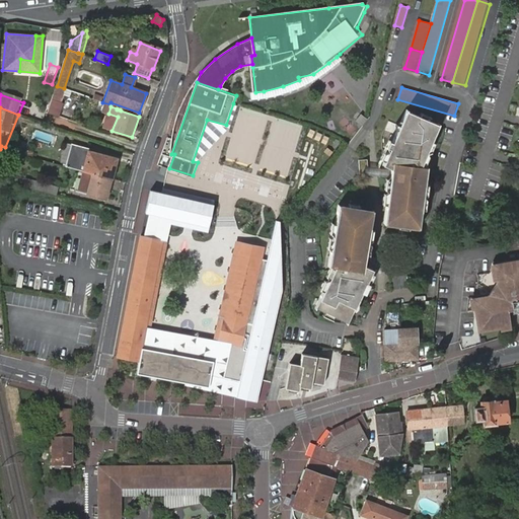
[(391,171),(390,178),(388,192),(387,201),(384,219),(419,224),(421,210),(422,200),(423,195),(424,184),(426,168),(419,167),(421,164),(425,155),(426,152),(431,142),(438,127),(429,122),(419,118),(406,112),(390,147),(384,162),(383,165),(391,169),(391,171)]
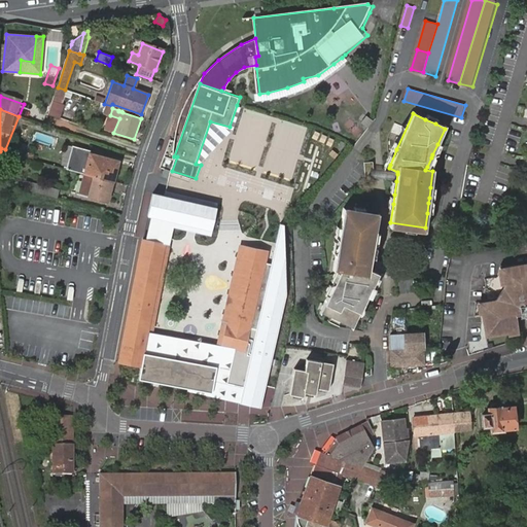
[(105,130),(113,133),(119,118),(110,115),(105,130)]
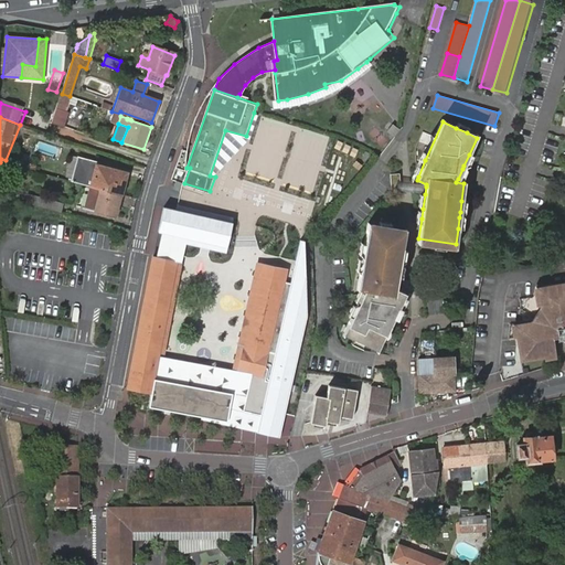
[(458,124),(456,128),(467,132),(468,129),(458,124)]
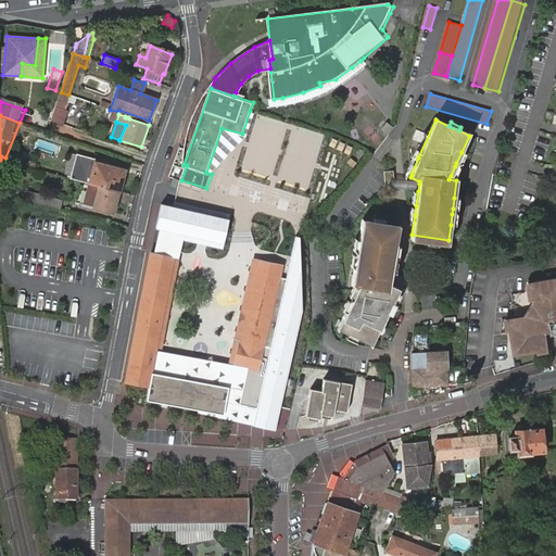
[(318,162),(326,138),(279,124),(272,148),(318,162)]
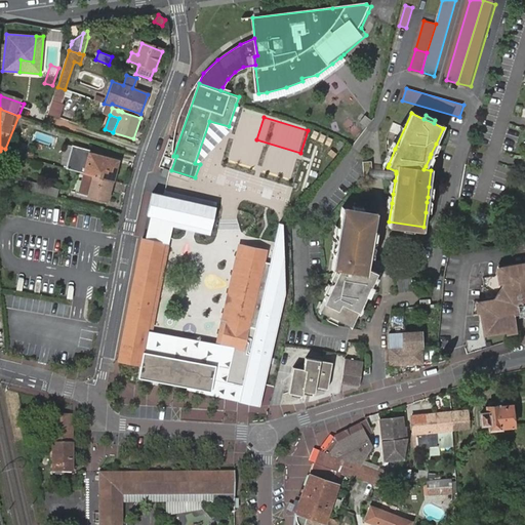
[(72,146),(67,168),(75,171),(76,166),(71,165),(75,147),(72,146)]
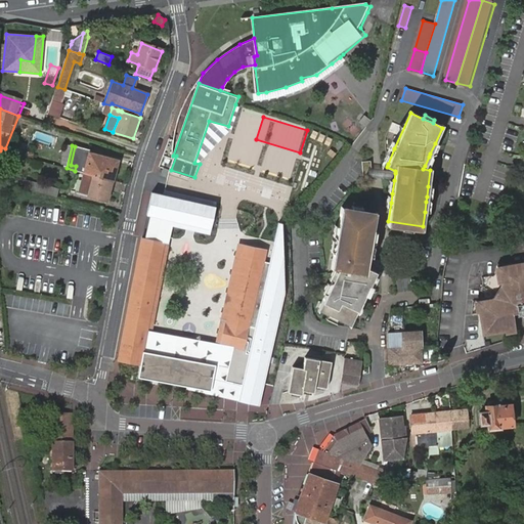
[(6,148),(5,153),(31,159),(32,154),(7,146),(6,148)]
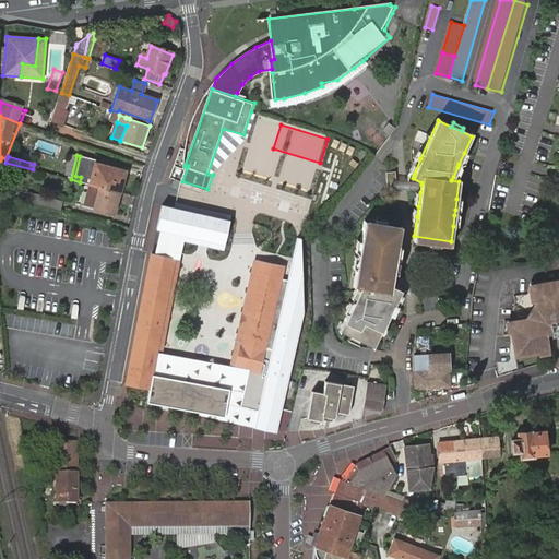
[(81,177),(80,182),(86,183),(91,185),(120,192),(125,171),(96,165),(93,163),(93,159),(80,156),(75,176),(81,177)]
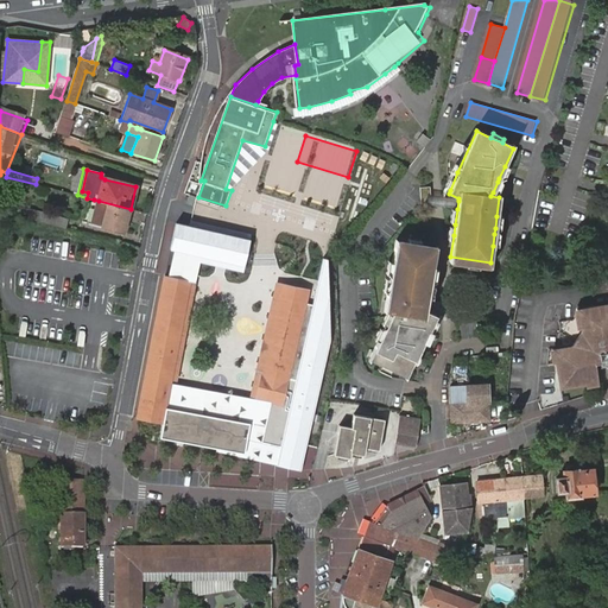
[(445,188),(450,190),(457,172),(453,170),(445,188)]
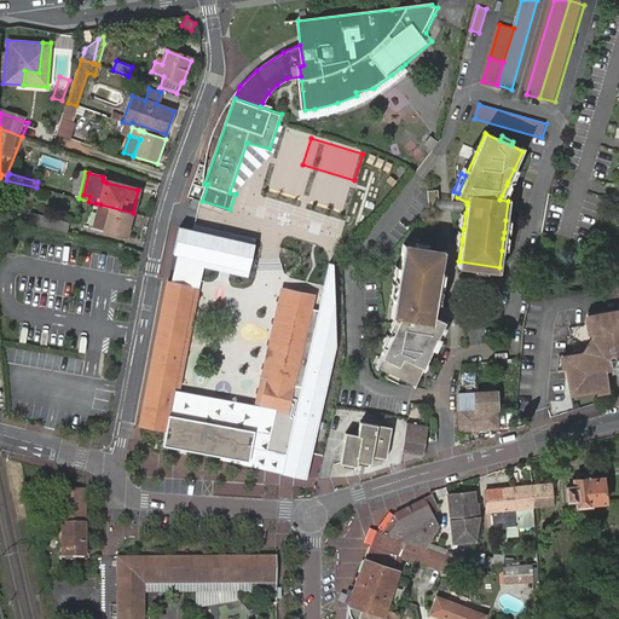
[(426,209),(435,210),(435,201),(435,191),(427,190),(426,209)]
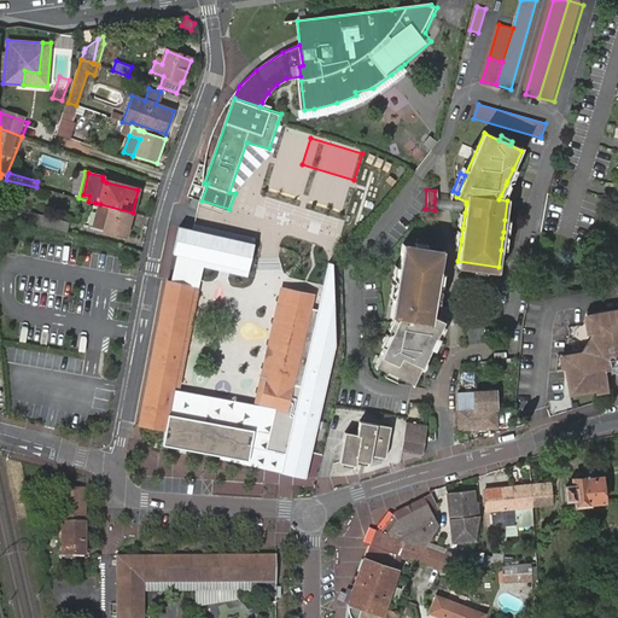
[(435,210),(465,213),(466,204),(435,200),(435,210)]
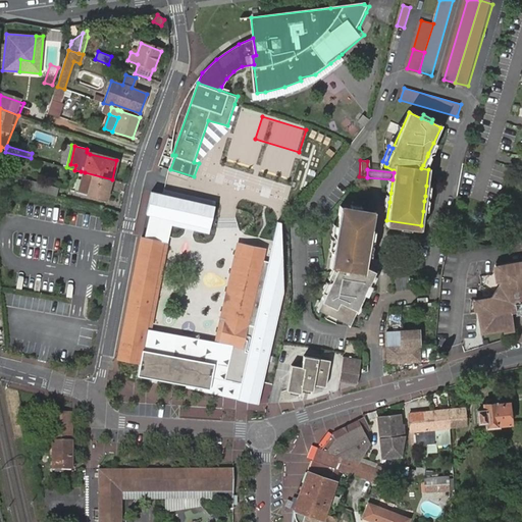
[(112,179),(85,172),(80,194),(107,200),(112,179)]
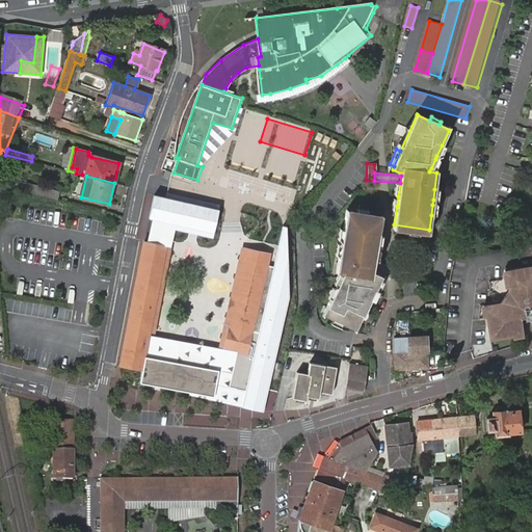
[(57,201),(60,192),(44,188),(25,182),(23,191),(42,196),(57,201)]
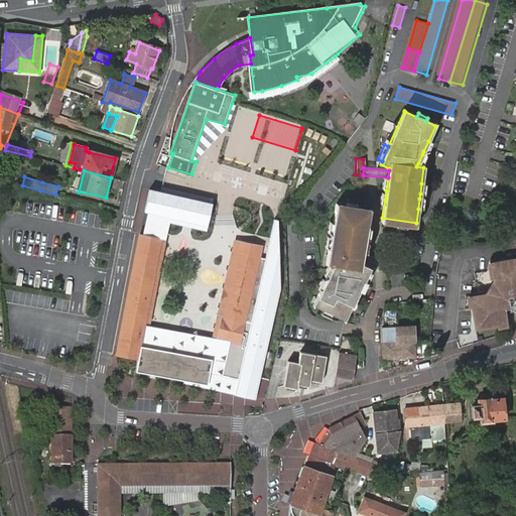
[(170,192),(155,188),(152,202),(167,206),(170,192)]
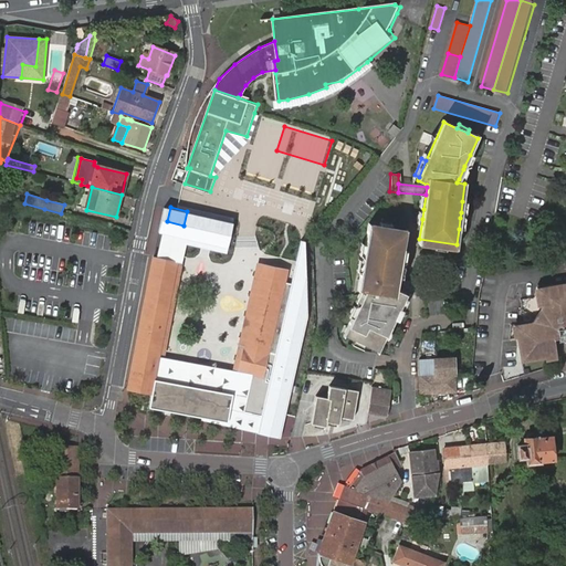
[(365,292),(360,302),(358,307),(354,316),(346,333),(354,336),(365,342),(380,348),(396,314),(402,299),(406,293),(397,290),(397,289),(398,280),(399,276),(400,265),(401,260),(404,249),(407,228),(370,221),(367,242),(365,253),(364,259),(363,271),(359,287),(366,289),(365,292)]
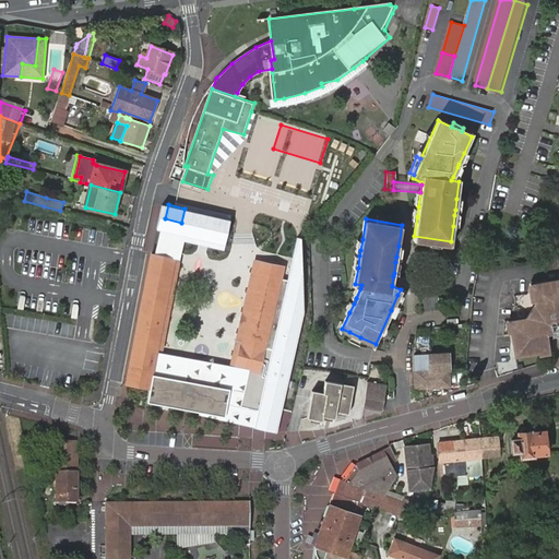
[(168,224),(161,225),(161,226),(126,383),(149,388),(146,401),(224,416),(228,399),(252,403),(252,402),(264,349),(284,266),(254,259),(230,366),(162,353),(157,375),(152,373),(181,227),(168,224)]
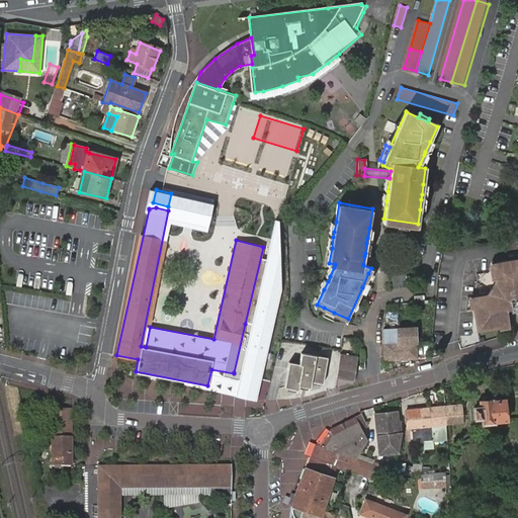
[(172,211),(168,210),(141,346),(146,347),(150,327),(172,211)]
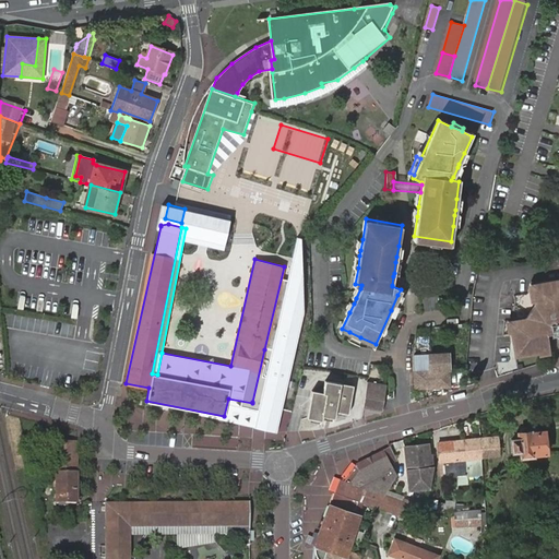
[(424,280),(393,276),(392,285),(421,288),(424,280)]
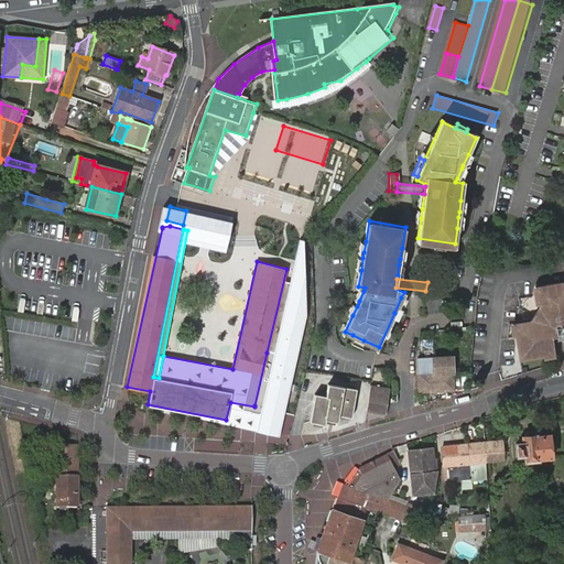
[(563,282),(533,288),(537,304),(537,313),(533,321),(520,324),(512,326),(522,362),(556,357),(550,335),(555,334),(555,328),(559,328),(561,329),(563,328),(563,282)]
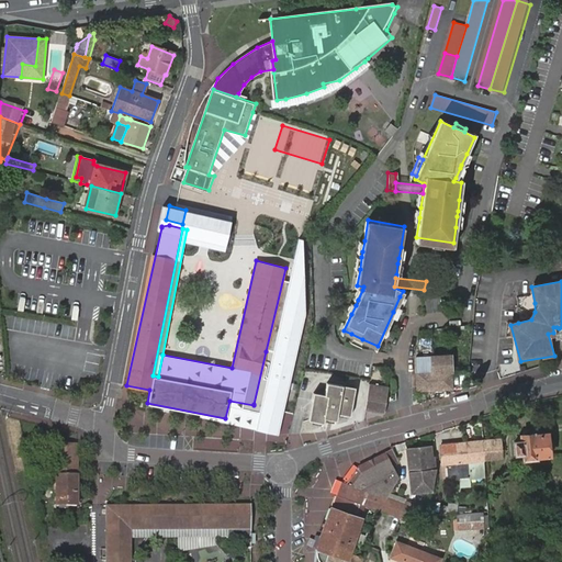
[(404,300),(400,296),(393,312),(397,314),(404,300)]
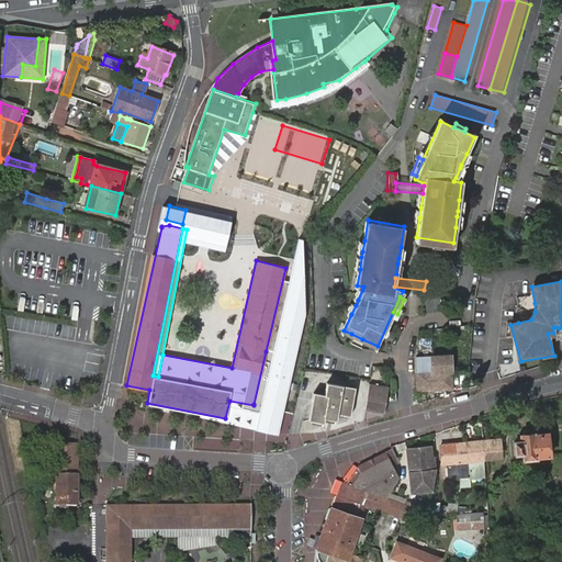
[(284,311),(274,352),(261,406),(261,407),(282,412),(304,315),(284,311)]
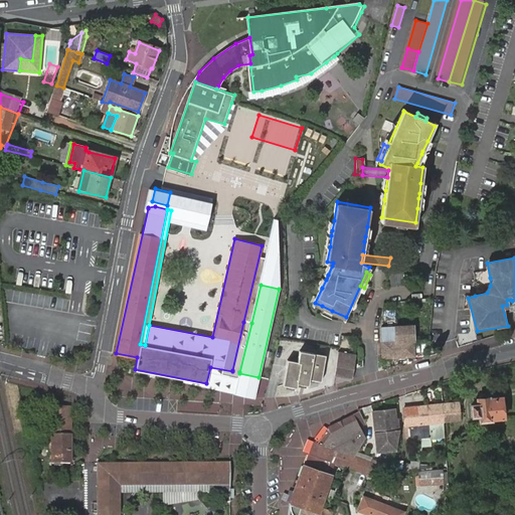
[(243,322),(232,370),(239,372),(251,323),(243,322)]
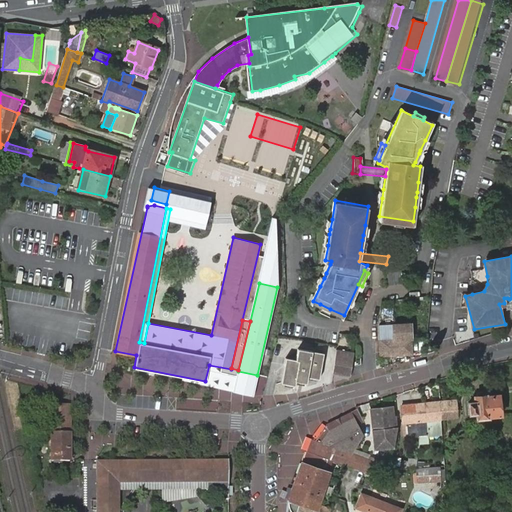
[(411,324),(378,326),(379,356),(412,355),(411,324)]
